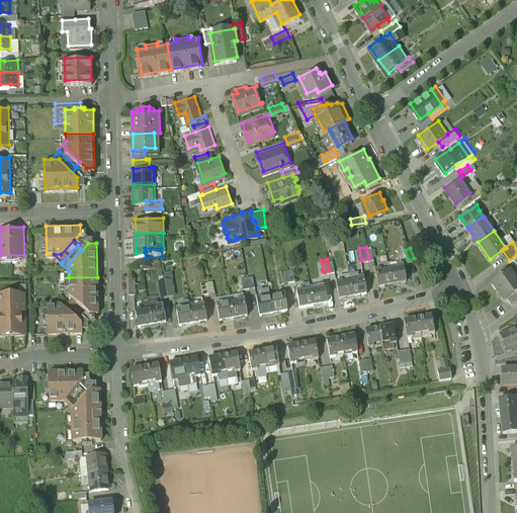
[(398,265),(390,266),(393,281),(406,278),(403,261),(398,262),(398,265)]
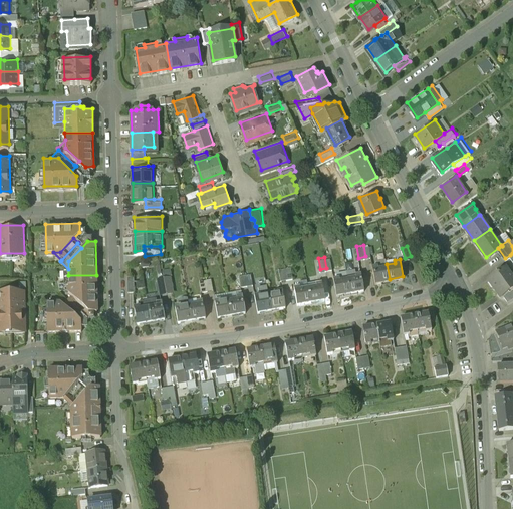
[(387,264),(378,266),(377,263),(372,264),(375,281),(390,279),(387,264)]
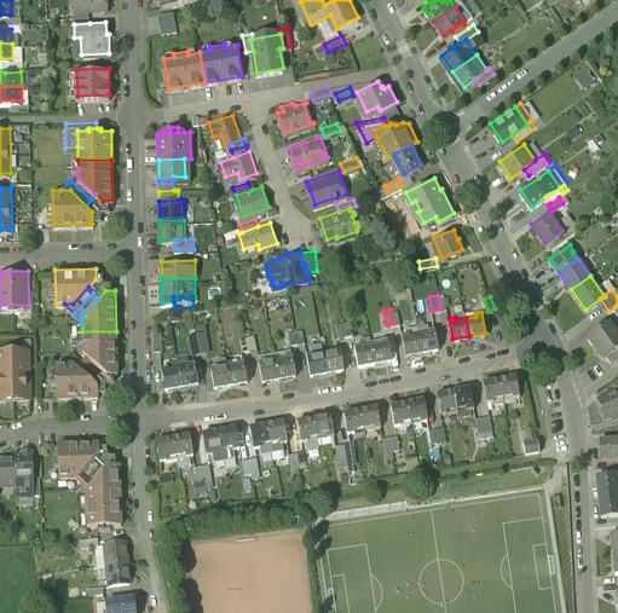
[(617,331),(610,321),(589,335),(604,356),(606,353),(617,345),(617,331)]
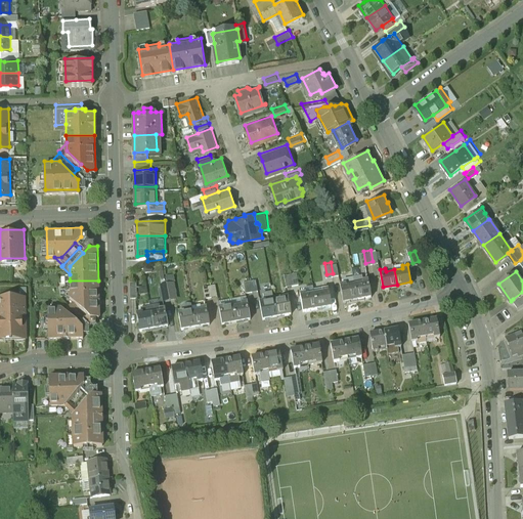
[(368,276),(362,277),(363,280),(355,282),(357,297),(372,294),(368,276)]
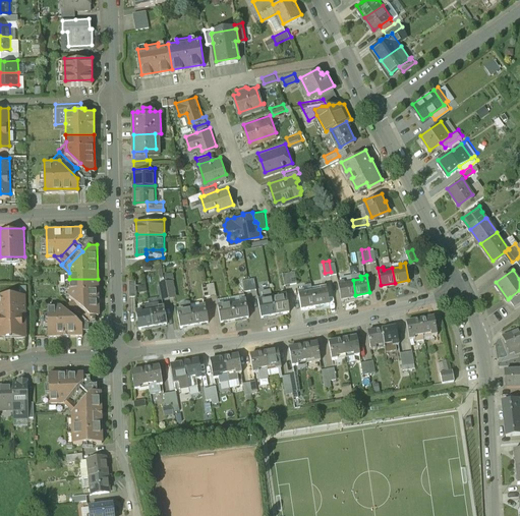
[(248,276),(242,278),(244,288),(250,287),(248,276)]
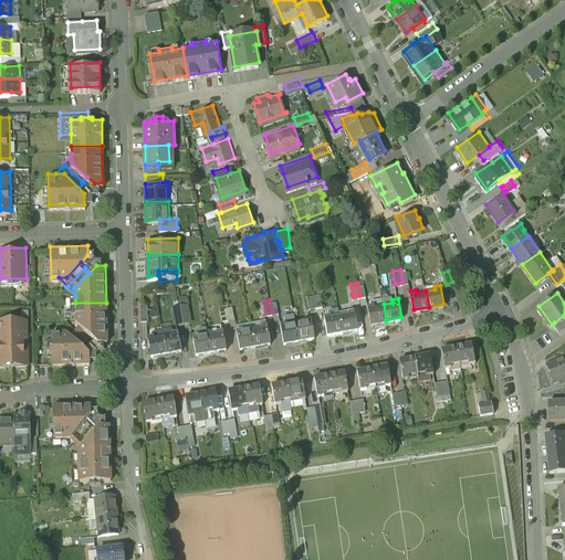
[(106,303),(75,303),(75,310),(76,318),(92,334),(98,339),(107,339),(106,303)]
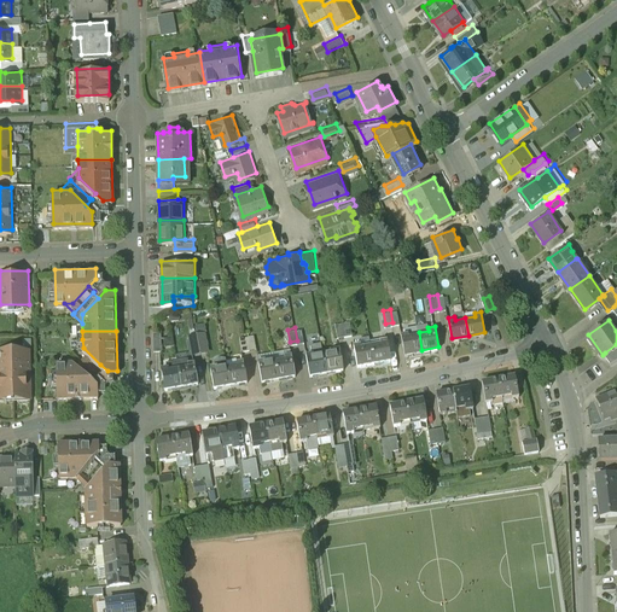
[(419,332),(408,334),(408,331),(402,332),(406,353),(421,350),(419,332)]
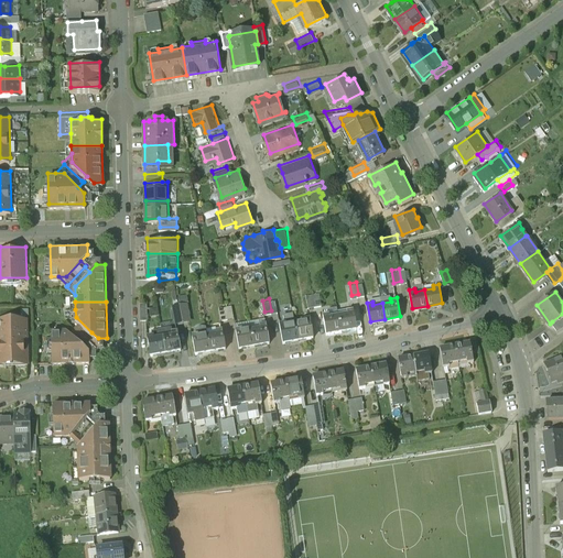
[(226,304),(218,306),(220,317),(227,316),(226,304)]
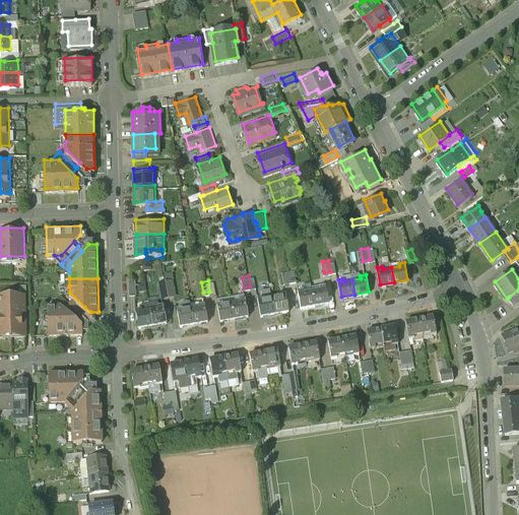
[(167,281),(160,283),(163,294),(169,293),(167,281)]
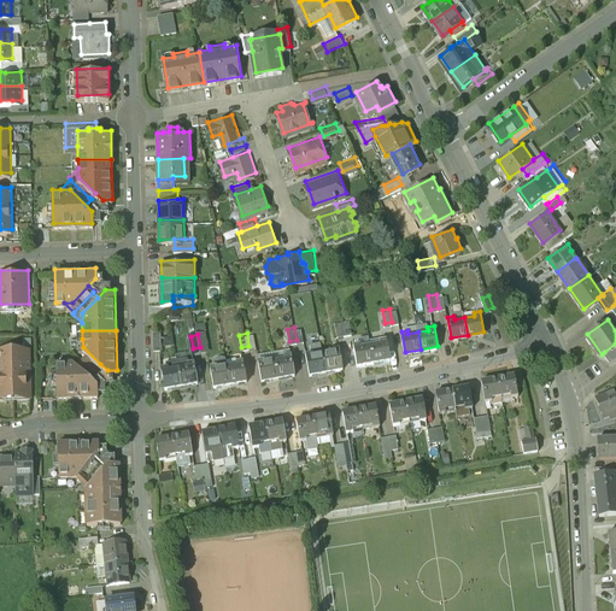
[(381,341),(371,342),(374,359),(391,357),(387,336),(380,338),(381,341)]
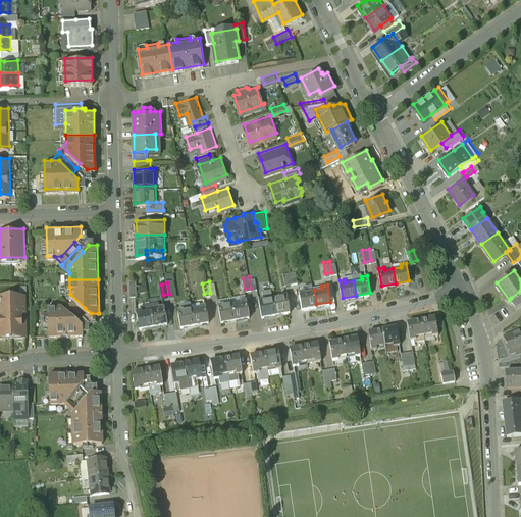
[(85,308),(70,294),(69,287),(62,295),(63,297),(80,312),(85,308)]
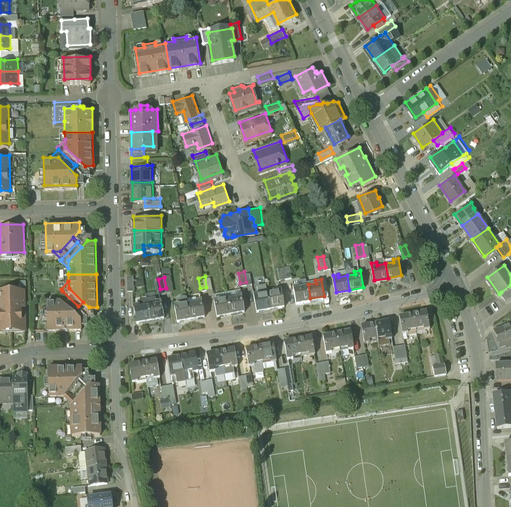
[(266,281),(257,283),(258,291),(254,292),(257,309),(271,306),(268,292),(266,281)]
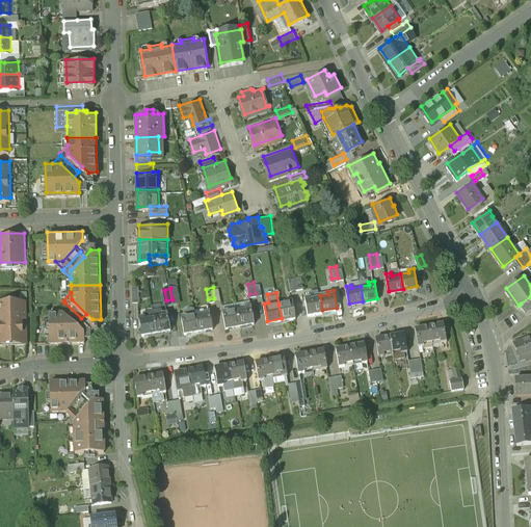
[(320,295),(311,297),(311,294),(304,294),(308,313),(322,310),(320,295)]
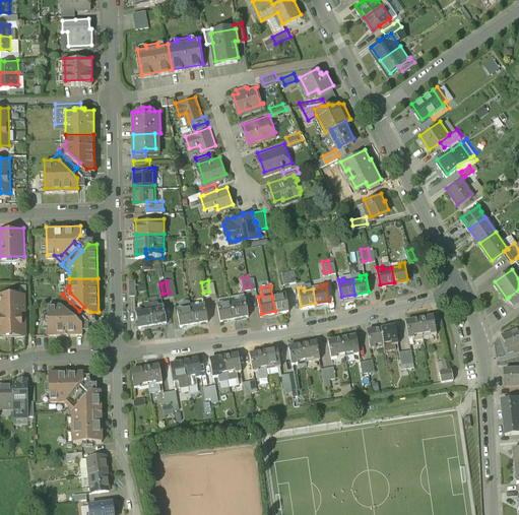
[(518,290),(509,297),(514,304),(518,300),(518,290)]
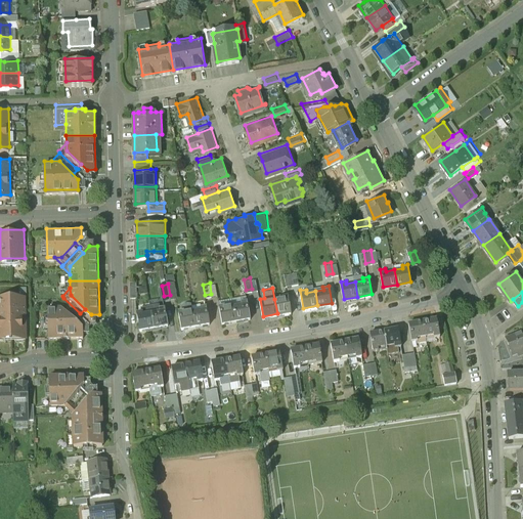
[(282,298),(274,299),(277,313),(291,311),(288,294),(282,295),(282,298)]
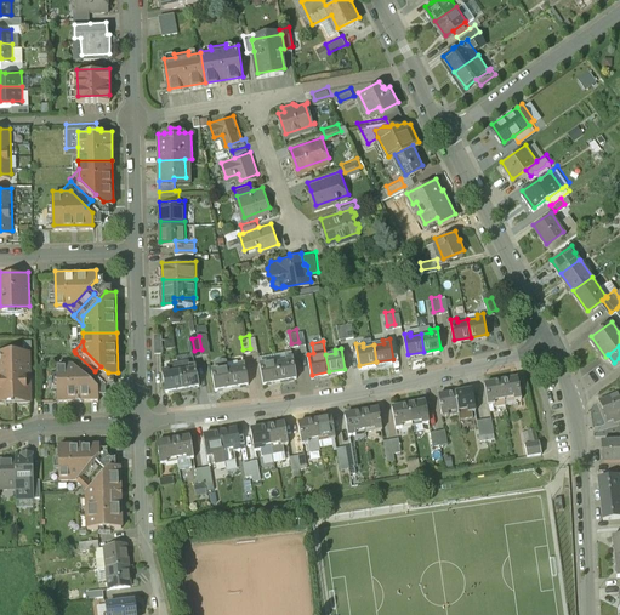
[(30,349),(0,349),(0,394),(32,393),(30,349)]
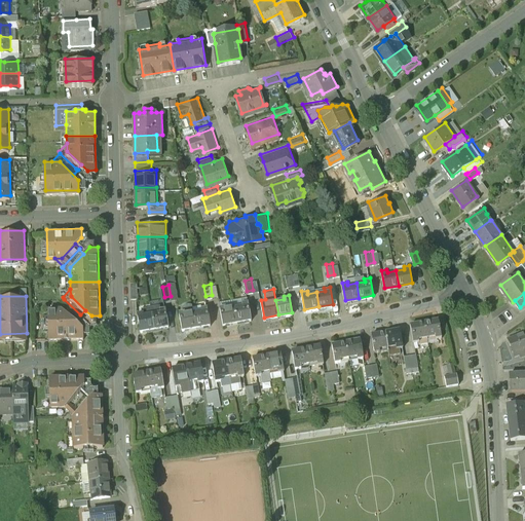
[(80,314),(64,299),(55,307),(63,306),(77,321),(81,315),(80,314)]
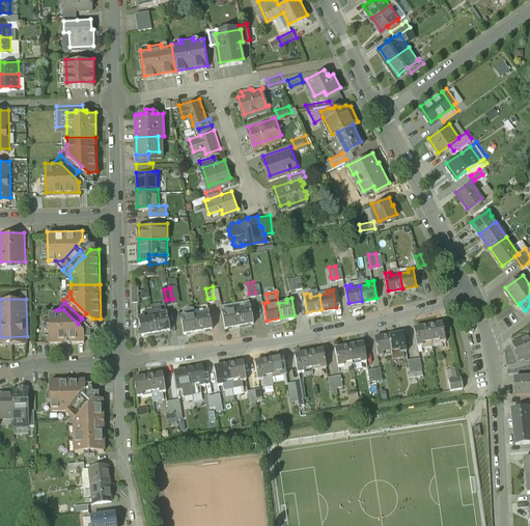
[(245,306),(238,308),(240,323),(254,321),(251,303),(245,304),(245,306)]
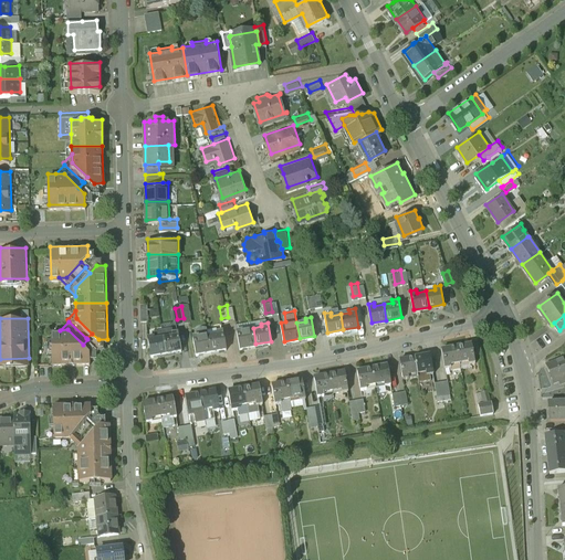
[(173,326),(163,328),(167,350),(181,348),(178,329),(174,329),(173,326)]
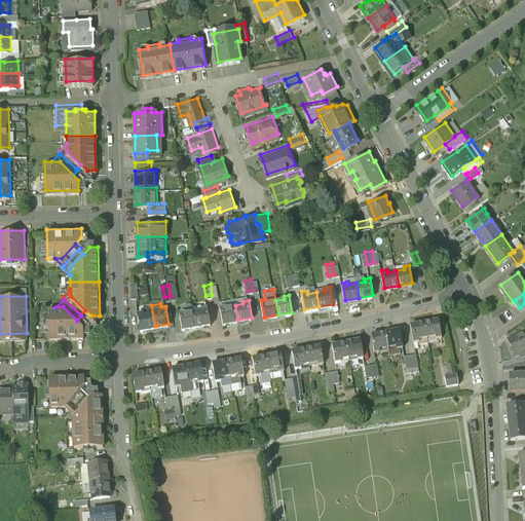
[(235,305),(226,306),(225,304),(220,305),(223,323),(237,320),(235,305)]
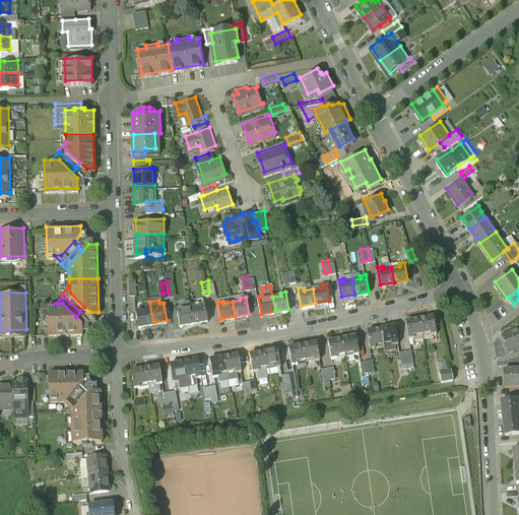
[(149,302),(140,303),(141,306),(136,307),(139,325),(153,322),(149,302)]
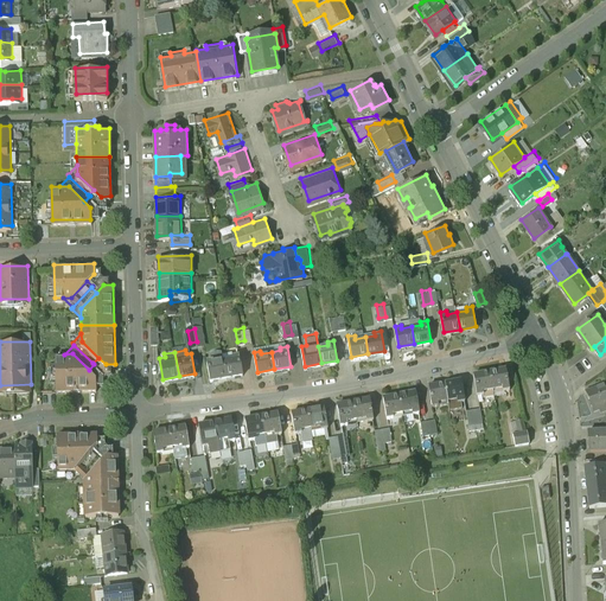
[(234,356),(224,358),(227,375),(243,372),(240,352),(233,353),(234,356)]
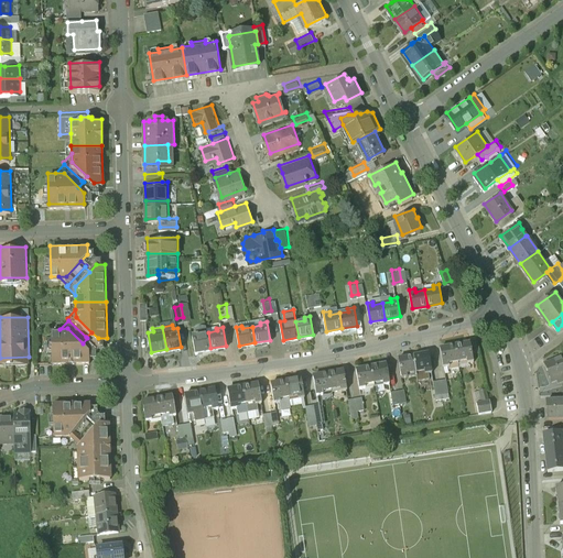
[(83,343),(67,328),(60,329),(52,329),(53,360),(90,359),(90,350),(83,343)]
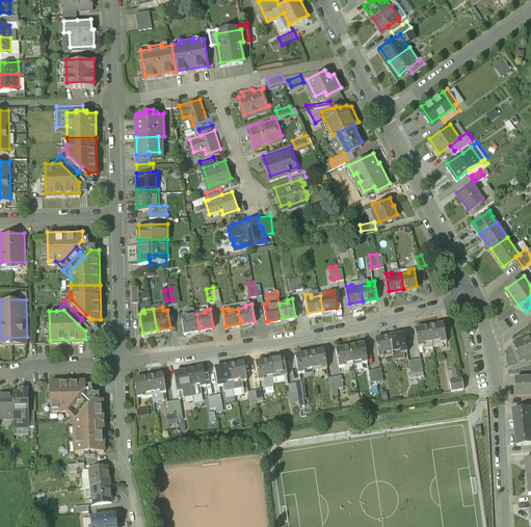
[(196,314),(187,315),(187,313),(181,314),(184,332),(198,328),(196,314)]
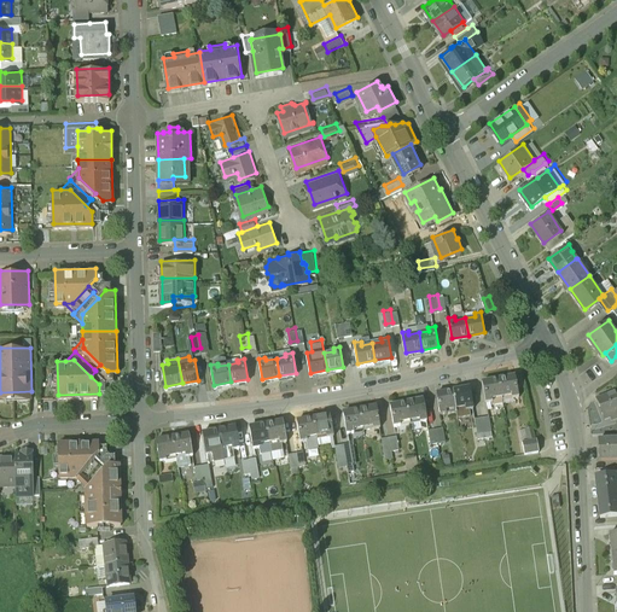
[(516,373),(499,376),(502,394),(512,392),(513,396),(519,395),(516,373)]
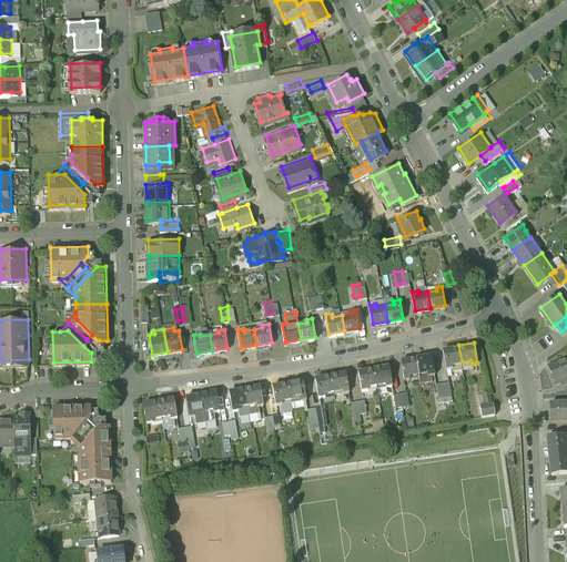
[(458,345),(444,348),(447,367),(453,366),(453,364),(462,361),(458,345)]
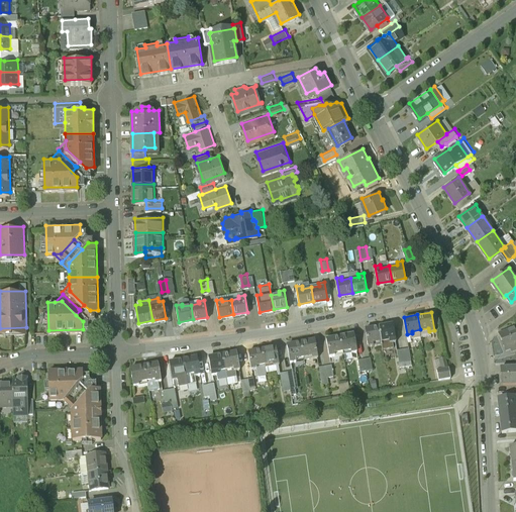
[(393,322),(379,324),(382,339),(390,337),(391,340),(396,339),(393,322)]
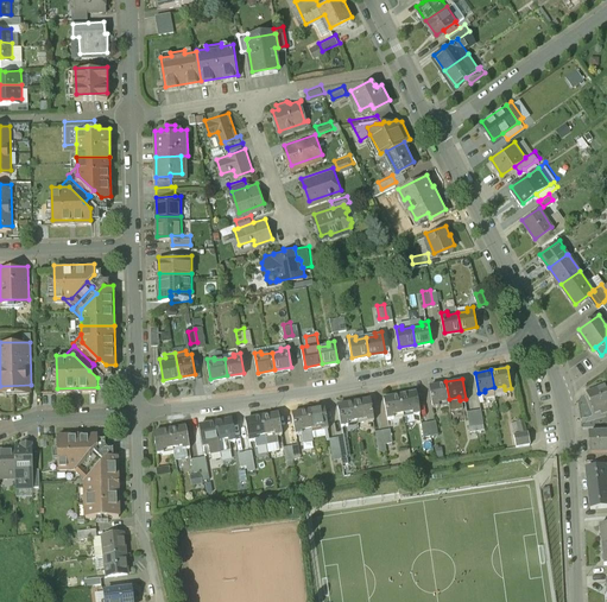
[(446,381),(429,385),(434,405),(440,404),(440,400),(449,399),(446,381)]
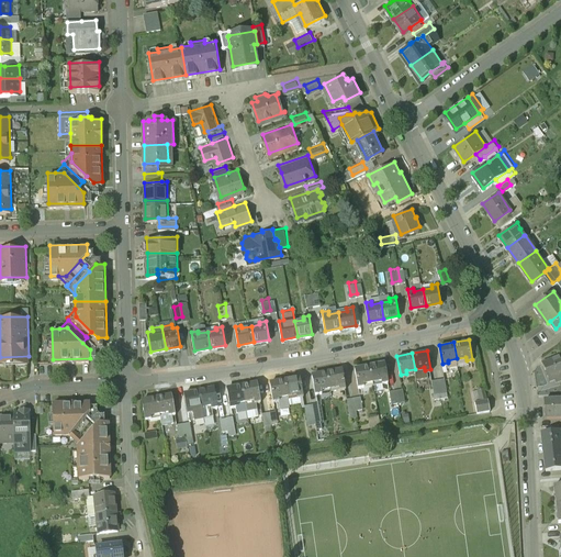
[(560,353),(543,359),(550,377),(558,375),(559,378),(560,377),(560,353)]
